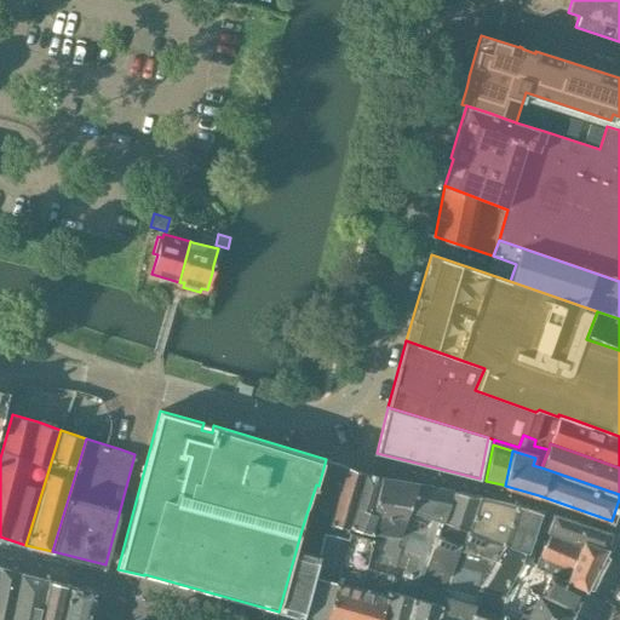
[(348,468),(326,459),(319,486),(316,484),(303,526),(279,612),(302,618),(304,619),(328,528),(334,522),(348,468)]
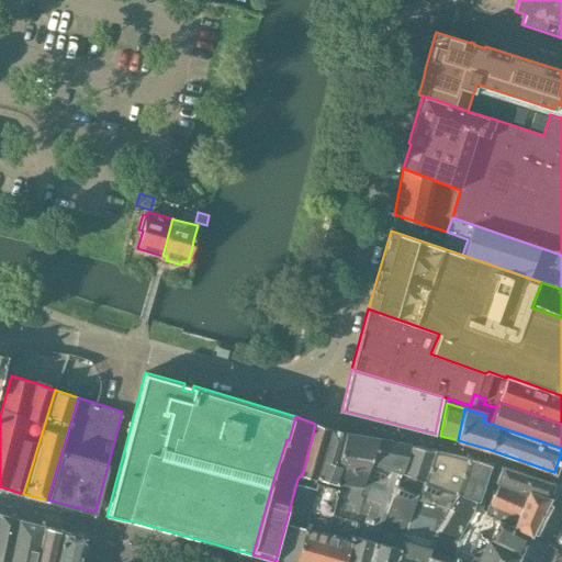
[(319,478),(333,428),(315,424),(303,473),(319,478)]
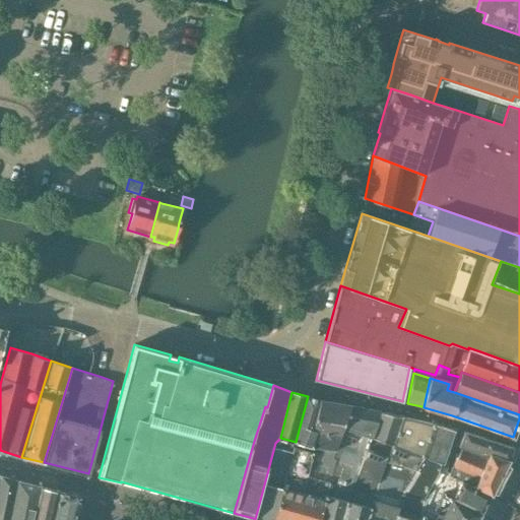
[(320,400),(318,399),(308,396),(296,442),(296,445),(312,449),(318,428),(313,428),(320,400)]
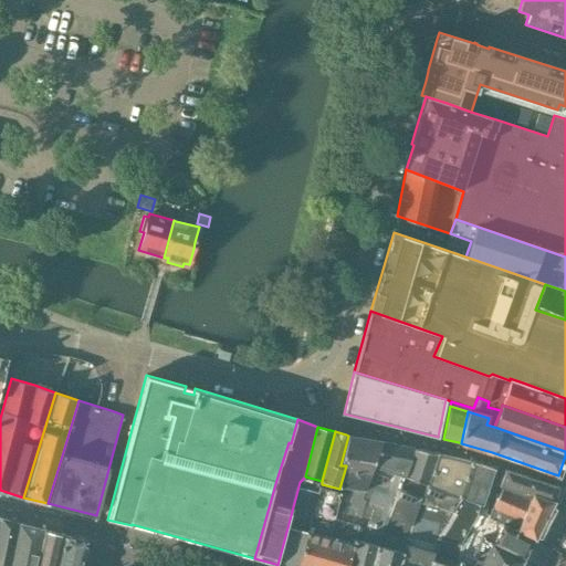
[(383,441),(383,440),(348,436),(341,465),(346,465),(339,489),(344,490),(337,515),(359,522),(366,499),(376,479),(373,478),(383,441)]
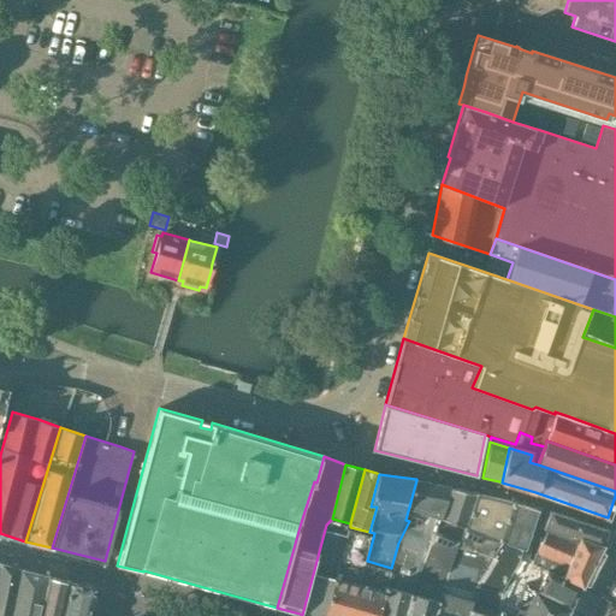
[(451,487),(450,487),(416,480),(406,520),(409,521),(398,543),(418,549),(419,546),(430,550),(440,520),(451,487)]
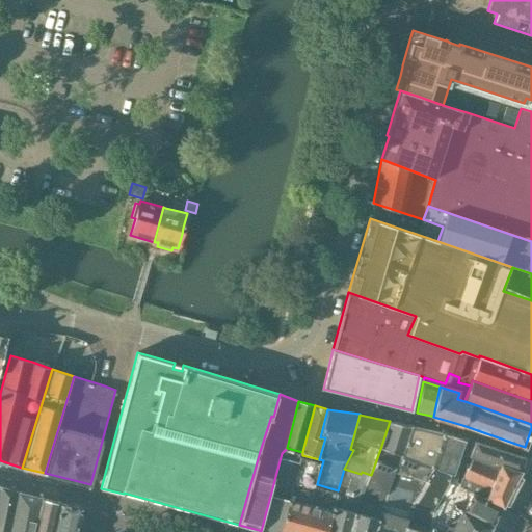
[(401,457),(411,425),(390,421),(380,449),(401,457)]
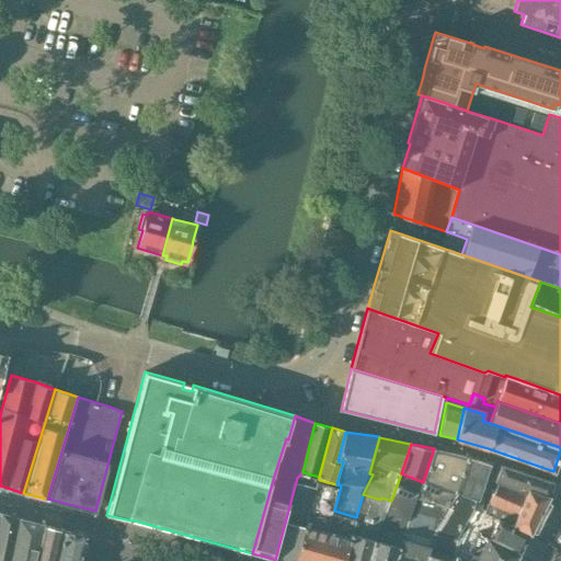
[(441,489),(453,453),(434,448),(423,482),(441,489)]
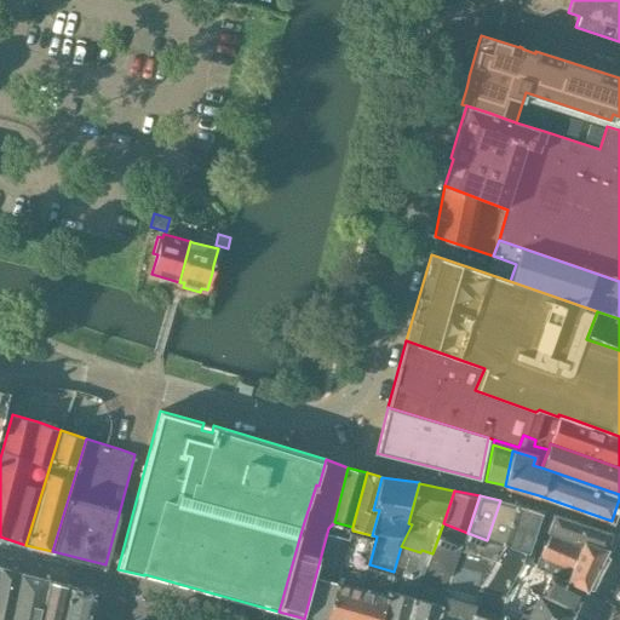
[(522,505),(520,505),(500,500),(487,540),(497,543),(493,557),(498,558),(504,546),(505,546),(522,505)]
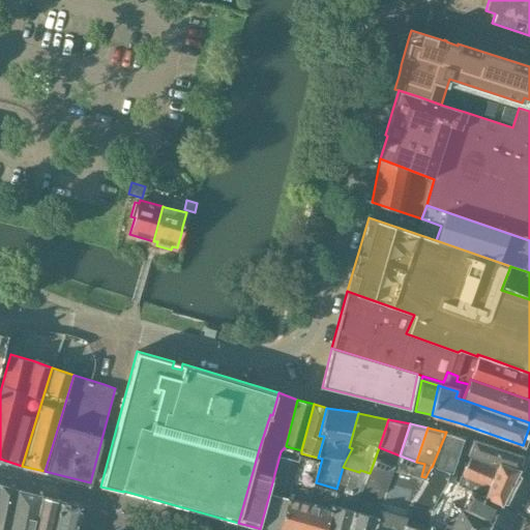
[(450,473),(451,472),(465,437),(446,432),(432,467),(450,473)]
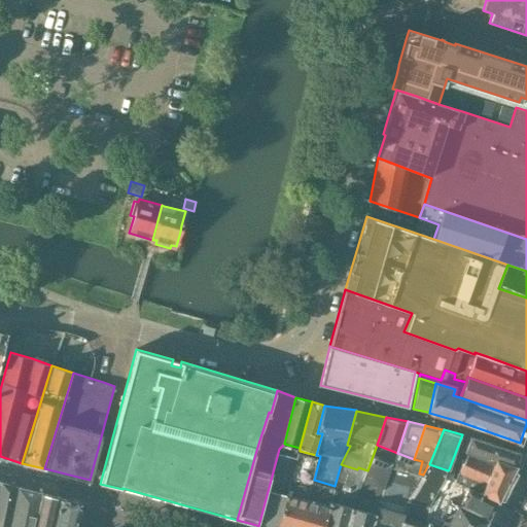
[(466,453),(493,462),(494,458),(516,465),(520,452),(469,436),(463,452),(466,453)]
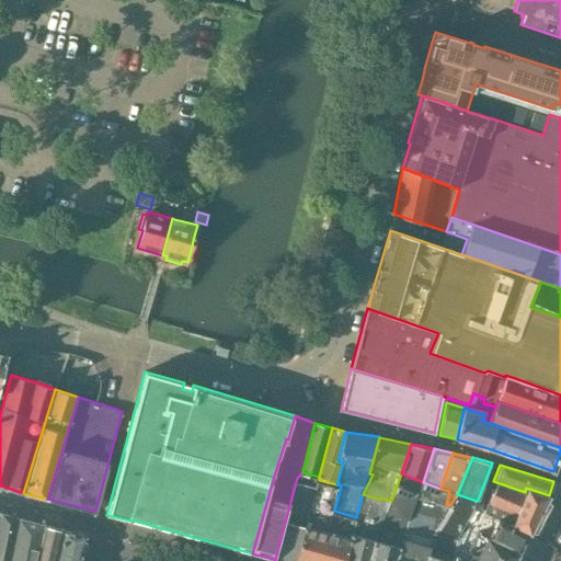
[(275,560),(279,560),(297,560),(319,480),(319,477),(302,472),(297,478),(275,560)]
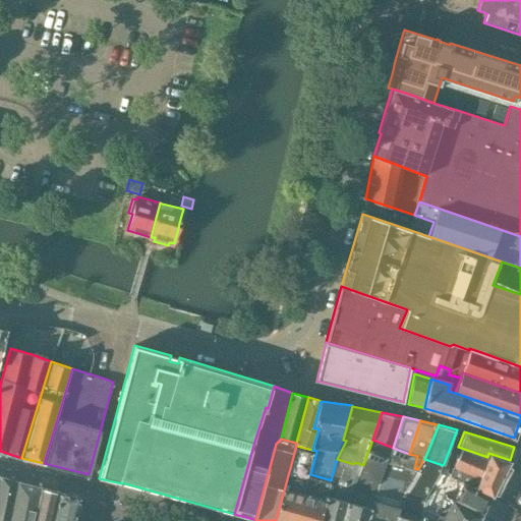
[(368,520),(381,480),(382,480),(393,448),(372,440),(363,465),(350,506),(345,520),(368,520)]
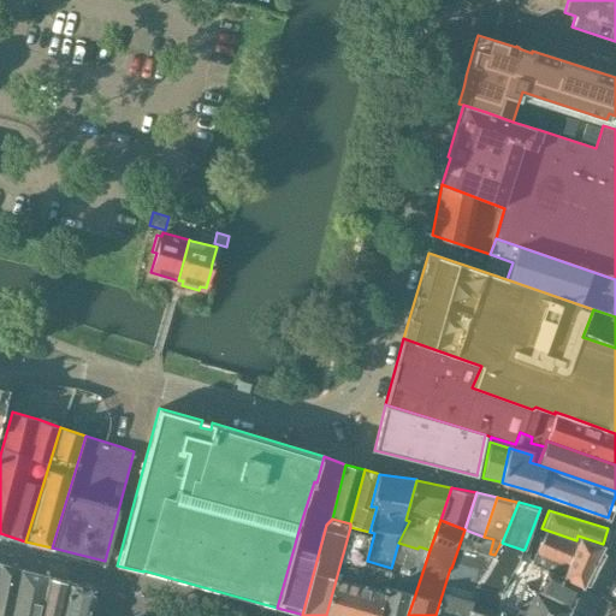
[(326,615),(379,615),(394,568),(391,568),(367,561),(374,533),(369,532),(350,527),(326,615)]
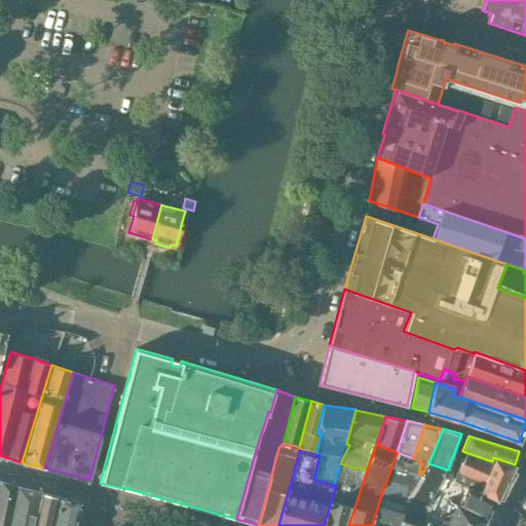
[(384,485),(372,525),(401,525),(409,499),(415,487),(422,474),(418,473),(421,460),(413,458),(397,452),(385,485),(384,485)]
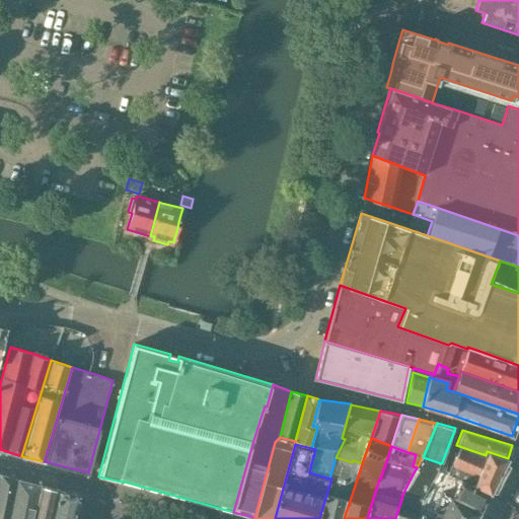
[(486,455),(459,446),(448,471),(440,467),(423,499),(417,518),(475,518),(488,495),(489,495),(489,494),(474,486),(486,455)]
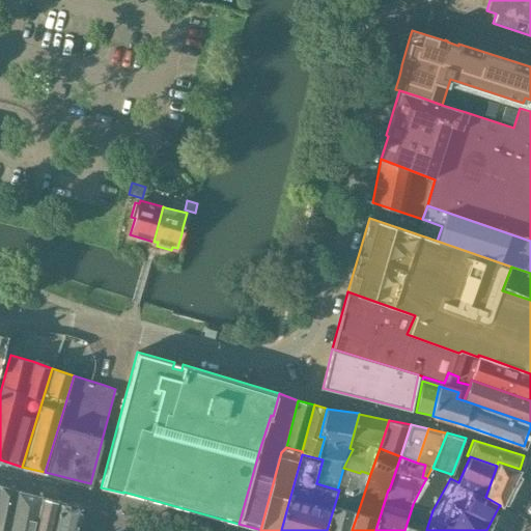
[(500,505),(520,469),(498,462),(497,466),(485,497),(500,505)]
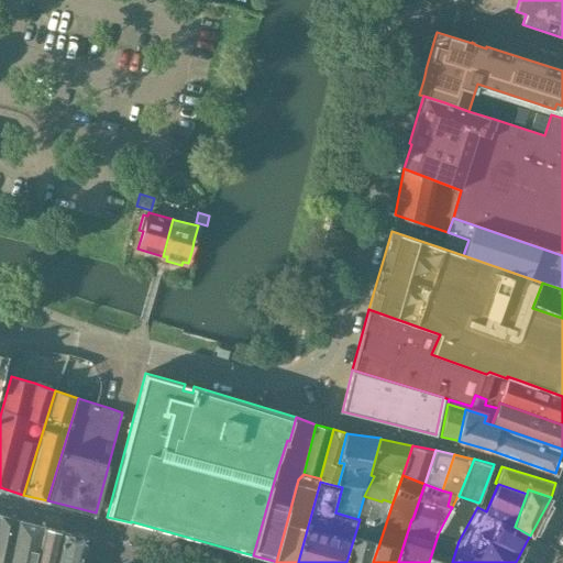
[(346,562),(373,562),(378,547),(393,503),(383,499),(382,501),(364,496),(357,519),(360,519),(346,562)]
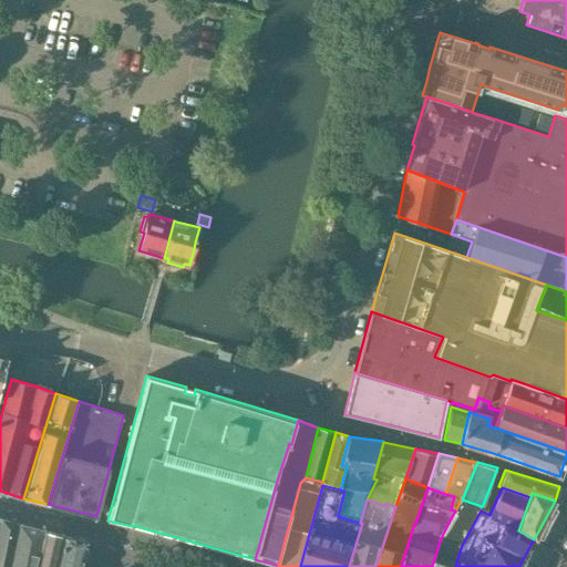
[(461,500),(455,511),(441,538),(432,566),(455,566),(462,545),(481,511),(482,506),(462,500),(461,500)]
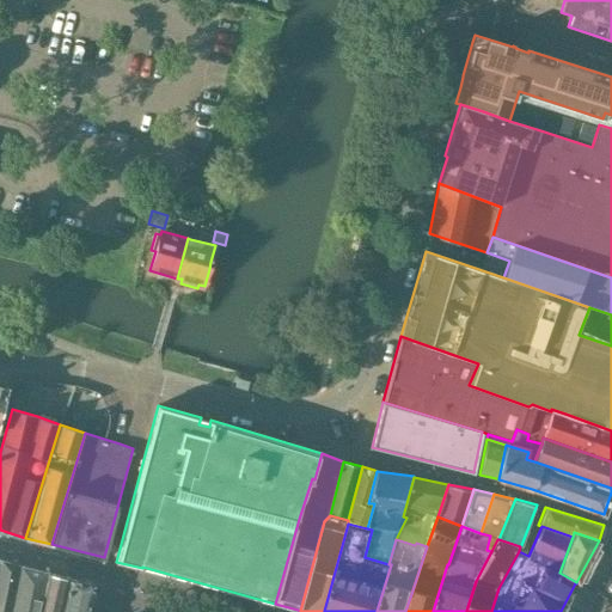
[(0,611),(61,611),(71,577),(23,565),(12,611),(0,611),(0,560),(0,558),(0,611)]
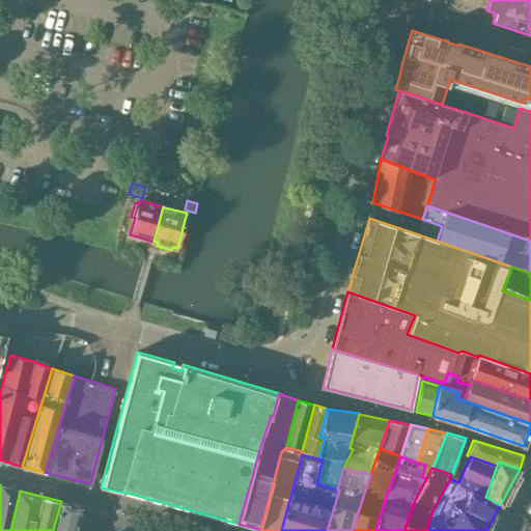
[(10,530),(20,491),(0,485),(0,530),(10,530)]
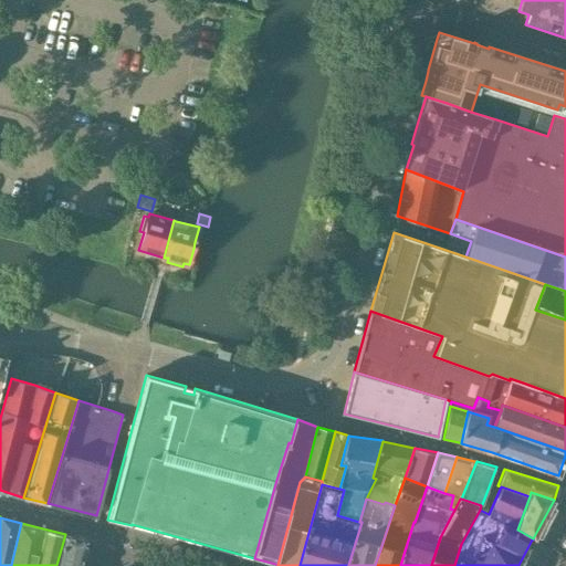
[(82,538),(65,534),(56,565),(81,565),(86,545),(82,538)]
